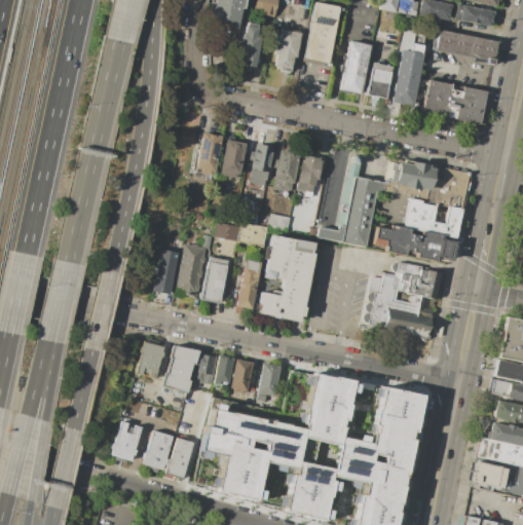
[(246,0),(240,27),(212,21),(216,0),(246,0)]
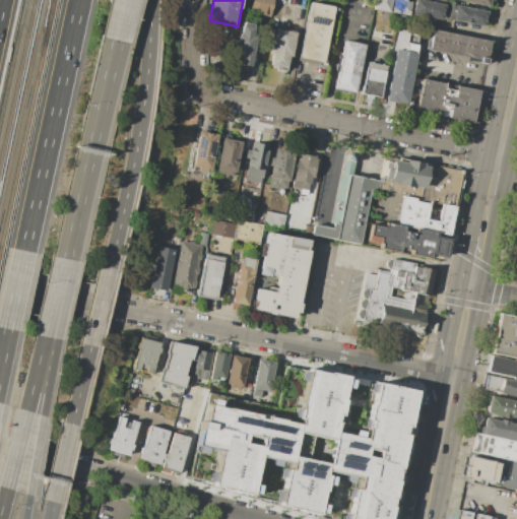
[(252,0),(251,8),(272,12),(274,0),(252,0)]
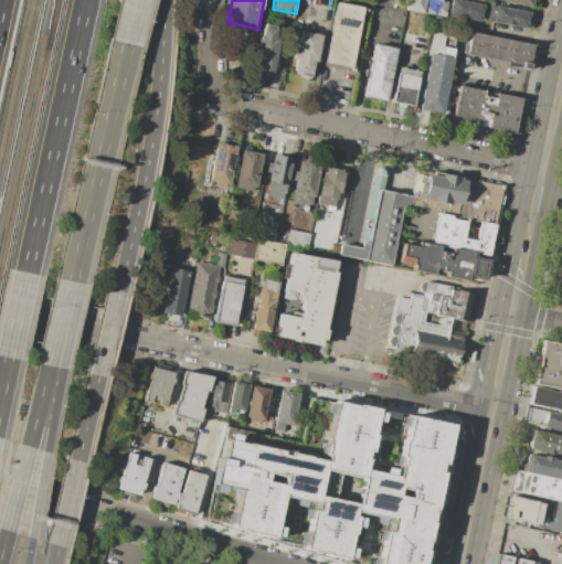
[(339,0),(366,6),(353,70),(326,64),(339,0)]
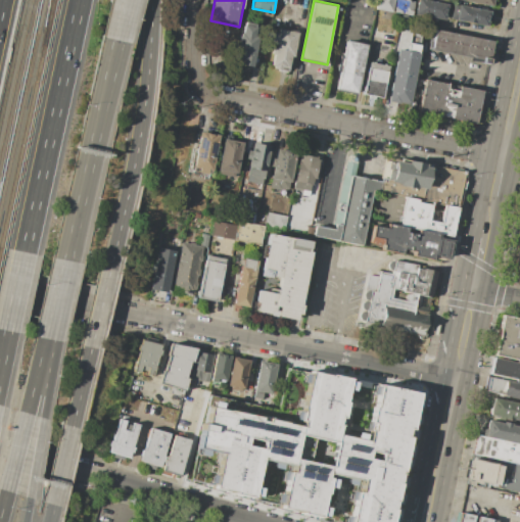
[(378,0),(377,8),(393,11),(395,0),(378,0)]
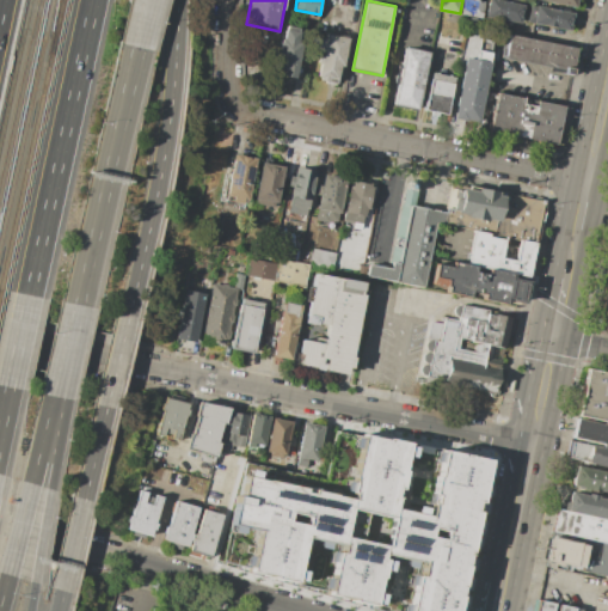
[(464,0),(462,12),(483,16),(486,0),(464,0)]
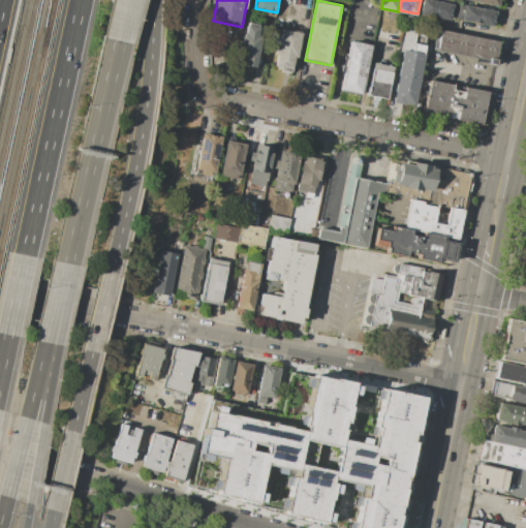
[(424,0),(422,12),(453,18),(455,2),(442,0),(424,0)]
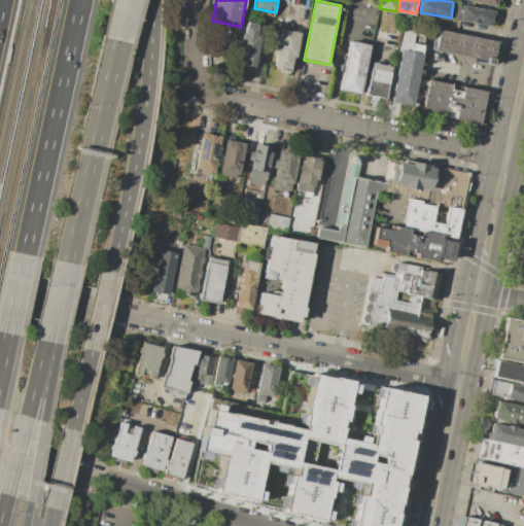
[(457,18),(494,25),(497,10),(459,2),(457,18)]
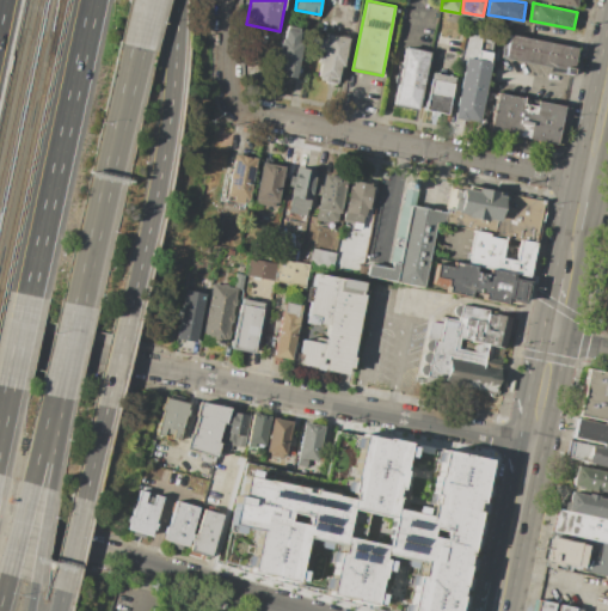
[(441,22),(437,41),(485,49),(489,30),(441,22)]
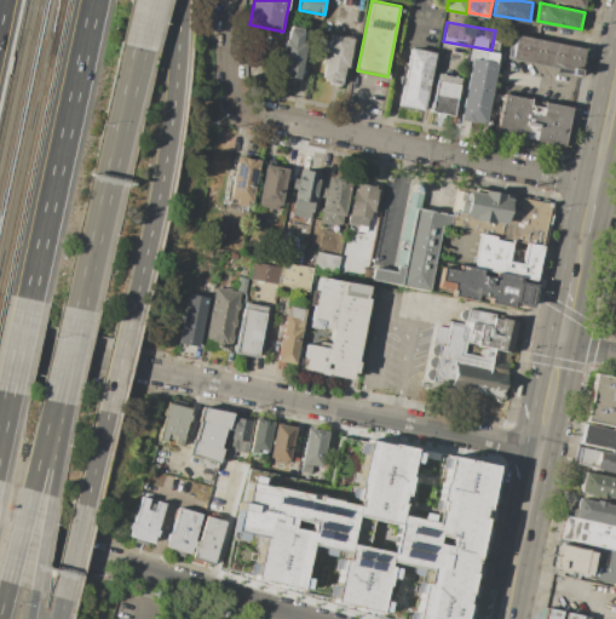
[(287,28),(280,74),(300,78),(308,30),(287,28)]
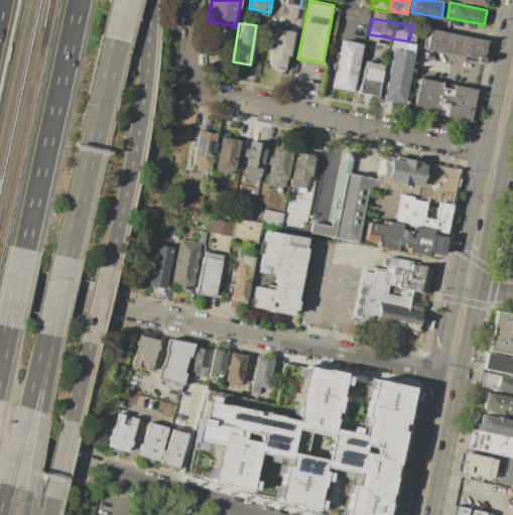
[(271,29),(269,40),(274,40),(270,62),(287,66),(293,30),(279,27),(278,31),(271,29)]
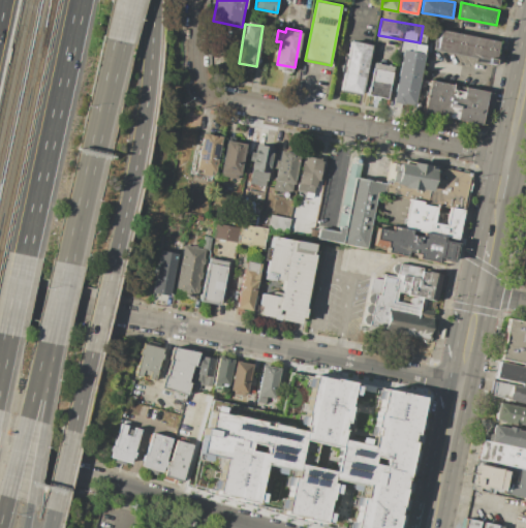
[(443,29),(439,48),(484,56),(483,60),(500,63),(504,40),(443,29)]
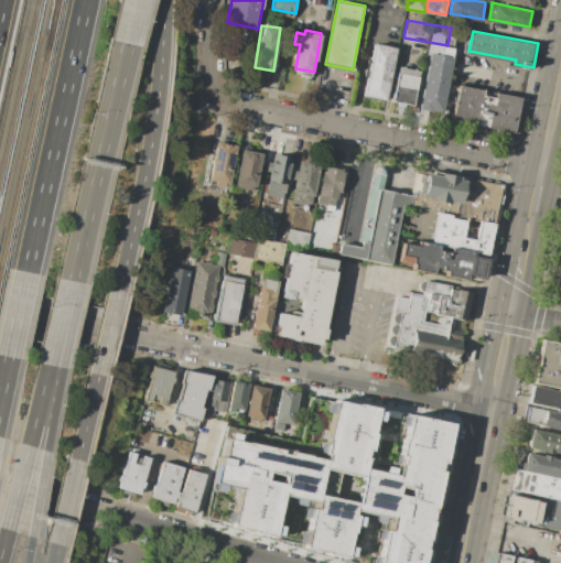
[(375,42),(399,46),(398,52),(389,100),(364,95),(375,42)]
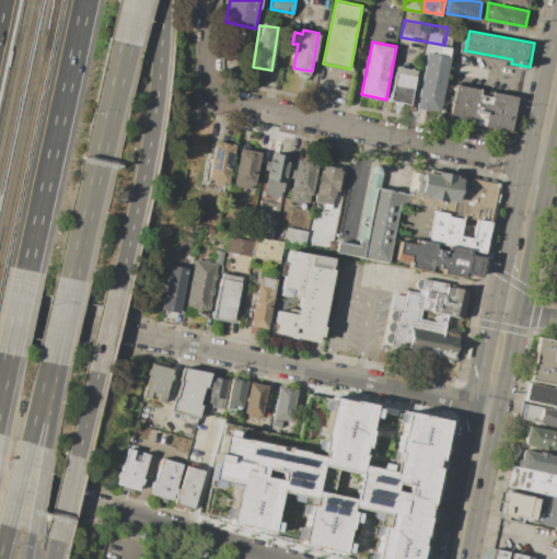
[(427,50),(416,107),(440,111),(451,56),(427,50)]
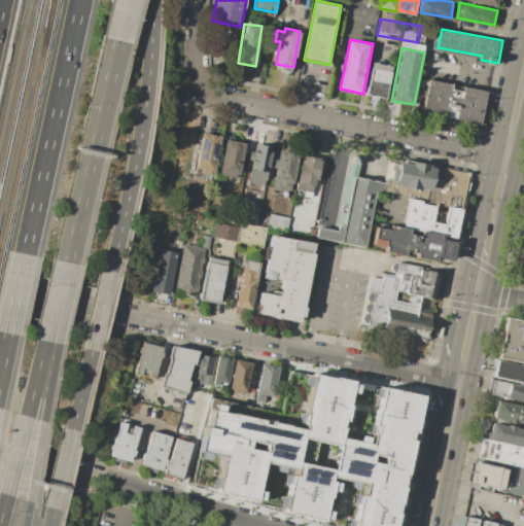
[(374,62),(367,94),(387,97),(393,66),(374,62)]
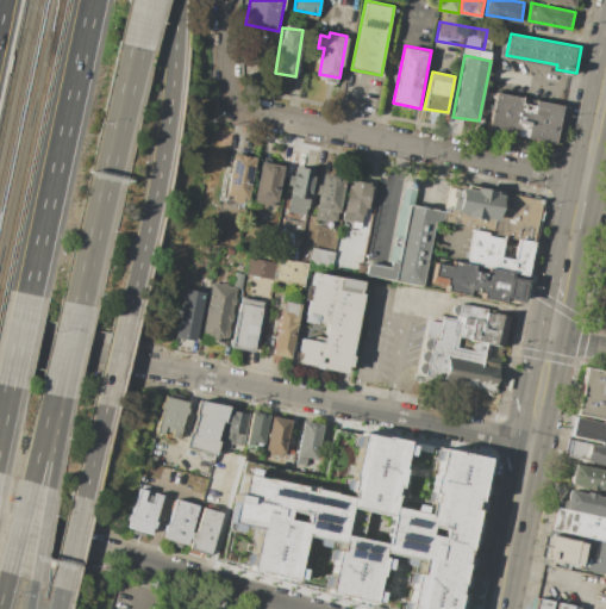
[(498,91),(489,130),(557,143),(564,105),(537,100),(536,106),(524,104),(526,95),(498,91)]
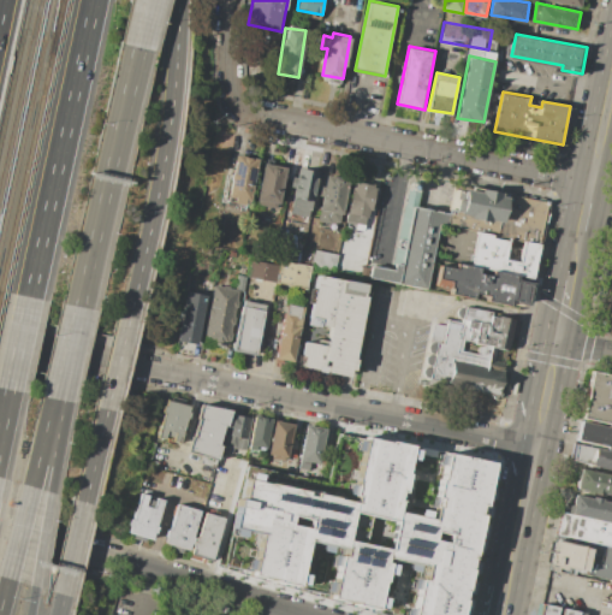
[(241,157),(232,202),(250,205),(257,160),(241,157)]
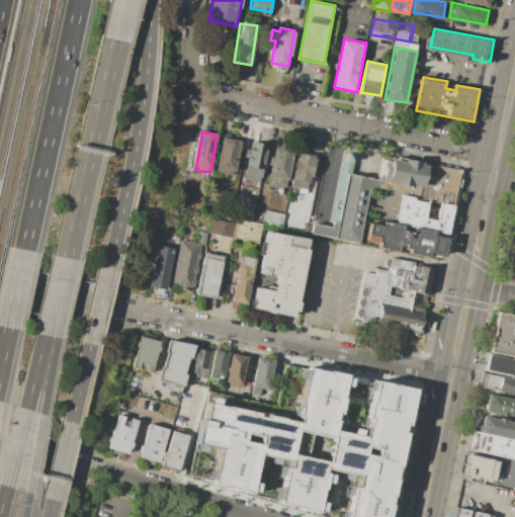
[(224,138),(243,141),(237,171),(236,170),(235,175),(219,172),(220,168),(219,167),(224,138)]
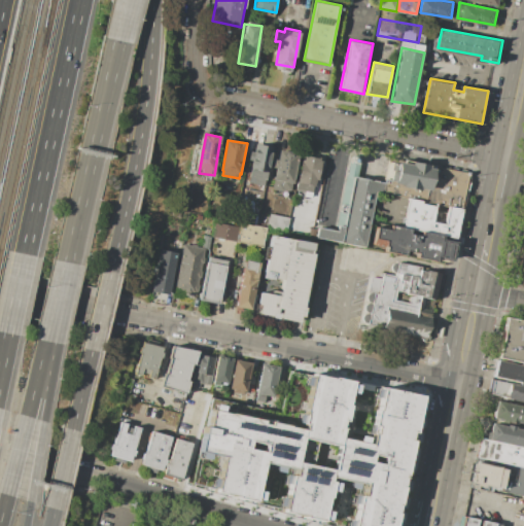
[(259,144),(251,184),(267,187),(275,146),(259,144)]
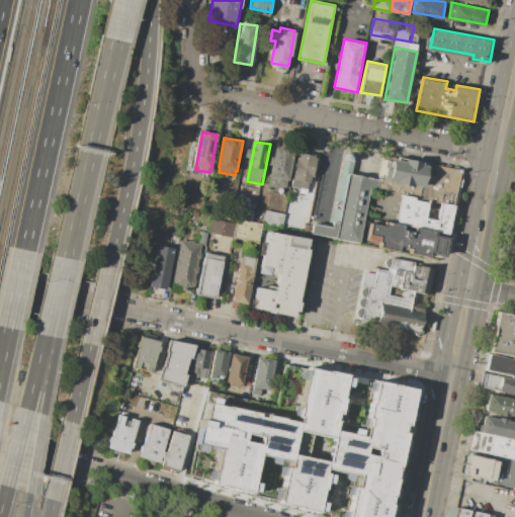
[(276,148),(269,185),(285,188),(293,151),(276,148)]
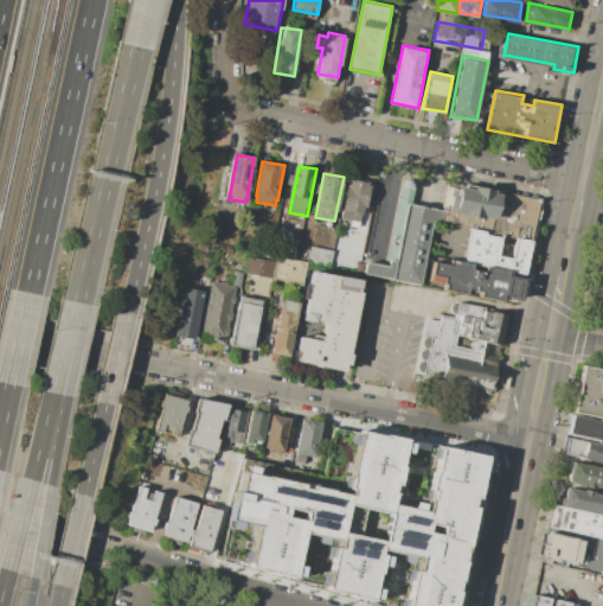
[(404,178),(387,263),(369,260),(366,273),(422,284),(434,219),(441,222),(443,210),(412,204),(416,180),(404,178)]
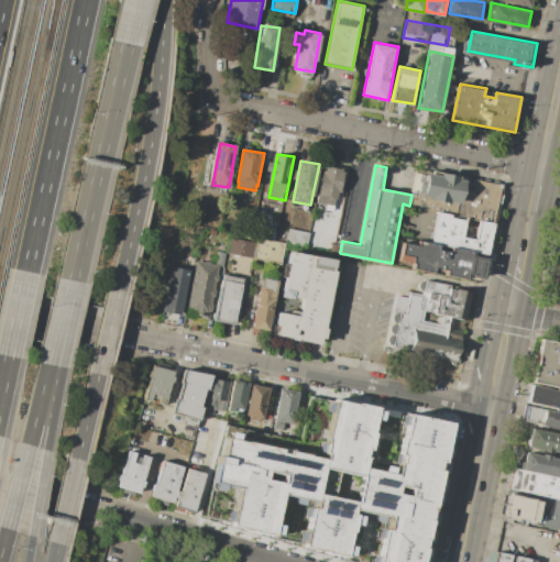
[(327,166),(318,202),(336,207),(343,169),(327,166)]
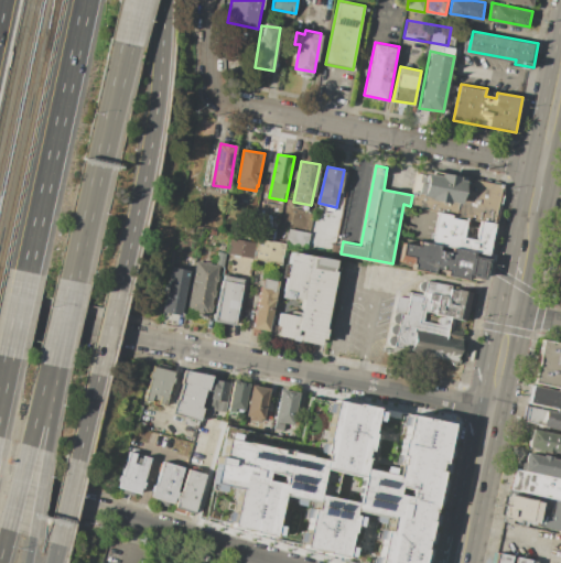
[(418,166),(412,193),(462,205),(467,177),(418,166)]
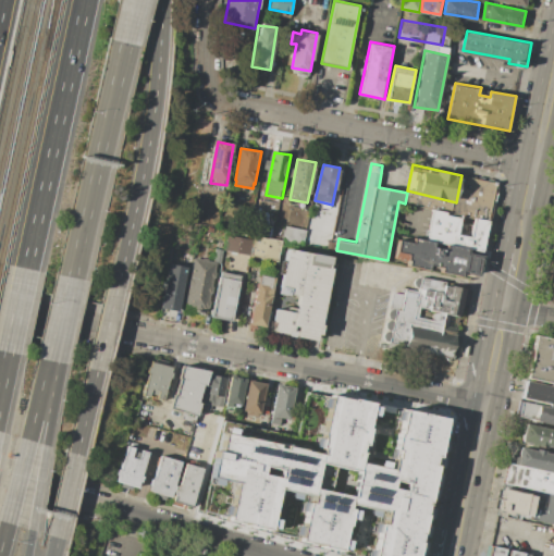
[(499,183),(491,219),(455,211),(457,202),(463,175),(499,183)]
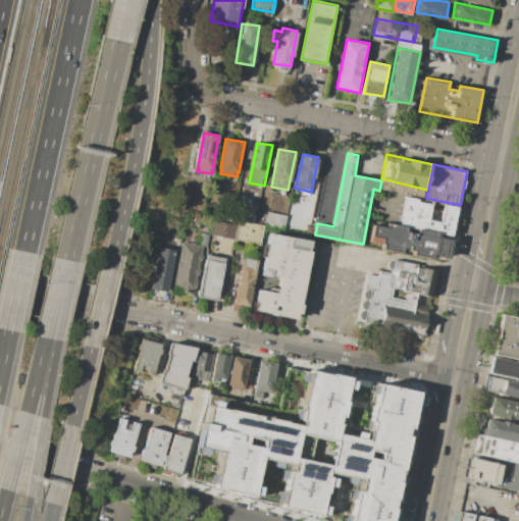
[(406,196),(400,223),(453,233),(458,207),(445,204),(442,220),(429,218),(432,201),(406,196)]
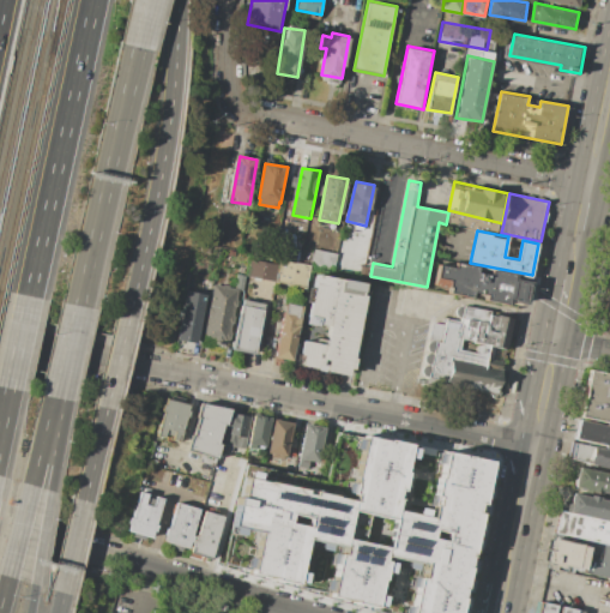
[(338,252),(336,268),(312,263),(315,247),(338,252)]
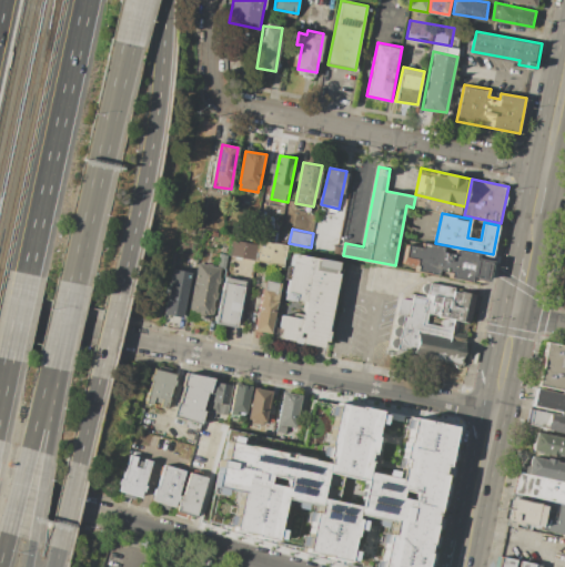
[(235,234),(231,255),(259,261),(262,240),(235,234)]
